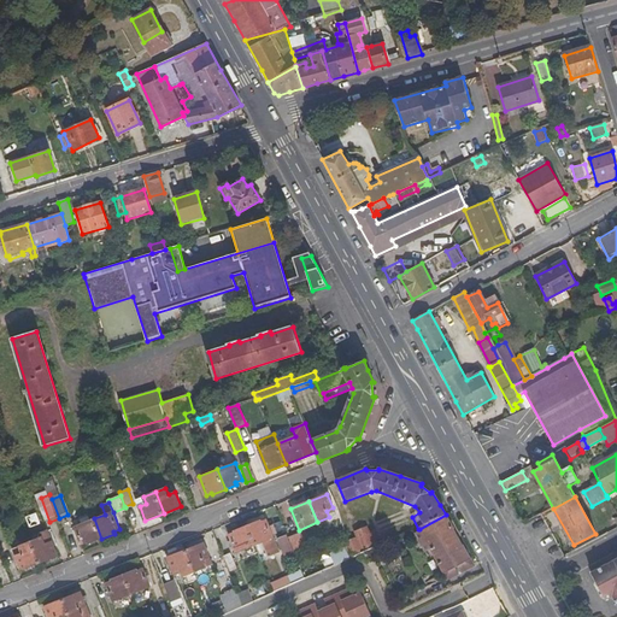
[(446,515),(419,529),(446,581),(472,566),(446,515)]
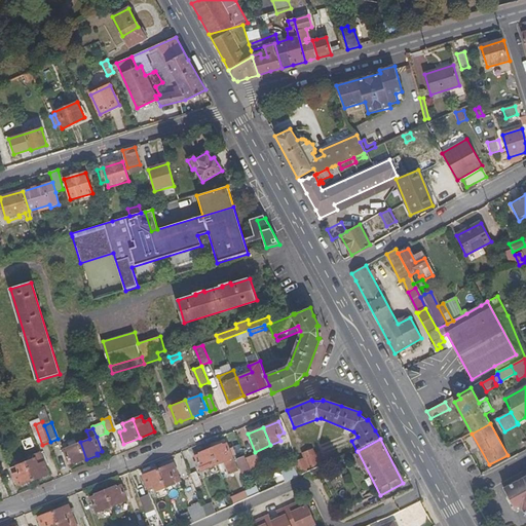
[(74,461),(75,463),(86,459),(80,442),(64,449),(69,463),(74,461)]
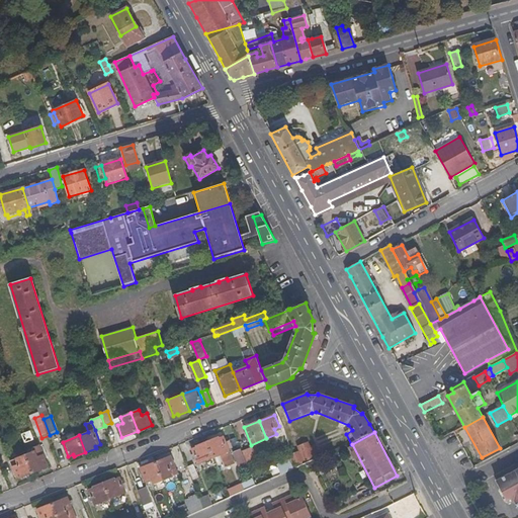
[(206,442),(213,458),(219,456),(224,467),(233,463),(229,452),(227,449),(224,441),(222,437),(218,439),(217,438),(206,442)]
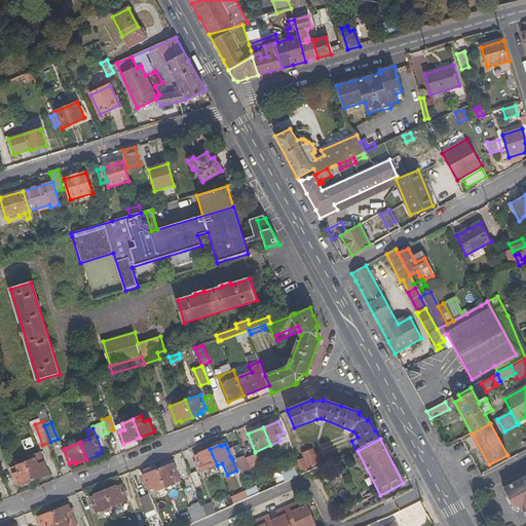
[(198,455),(194,456),(196,461),(199,467),(200,472),(217,465),(210,449),(198,453),(198,455)]
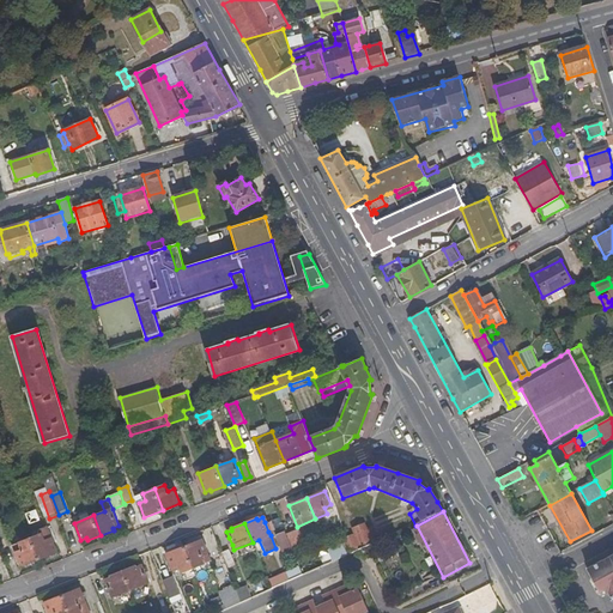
[(351,554),(372,545),(365,530),(363,525),(353,529),(356,534),(346,539),(344,540),(351,554)]
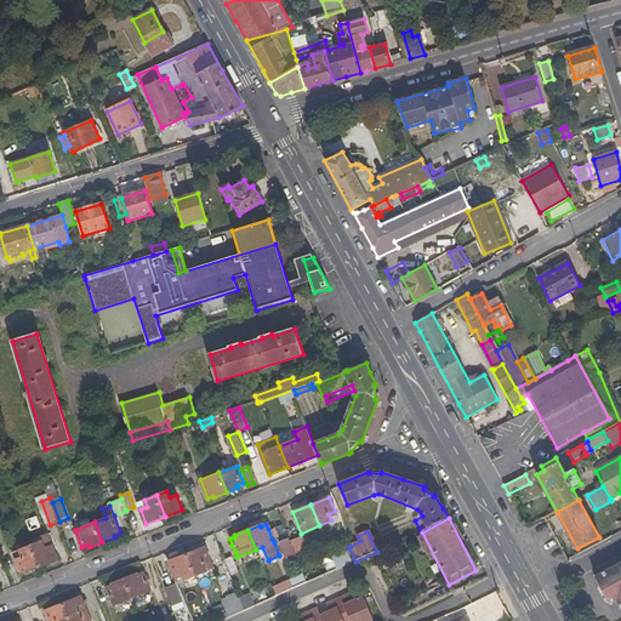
[(40,567),(58,559),(49,534),(41,536),(43,540),(32,545),(40,567)]
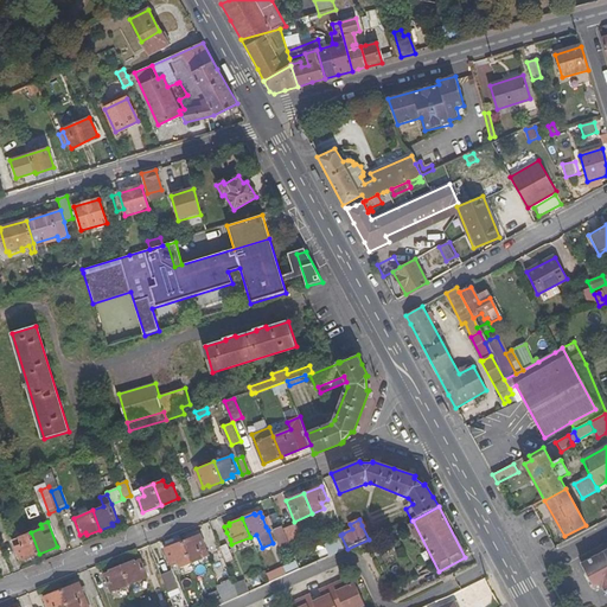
[(366,523),(362,525),(369,540),(370,540),(374,538),(366,523)]
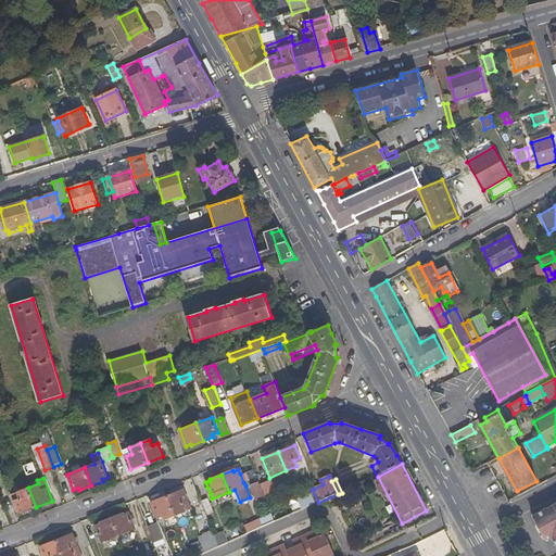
[(263,493),(265,498),(276,494),(272,482),(269,481),(260,485),(263,493)]
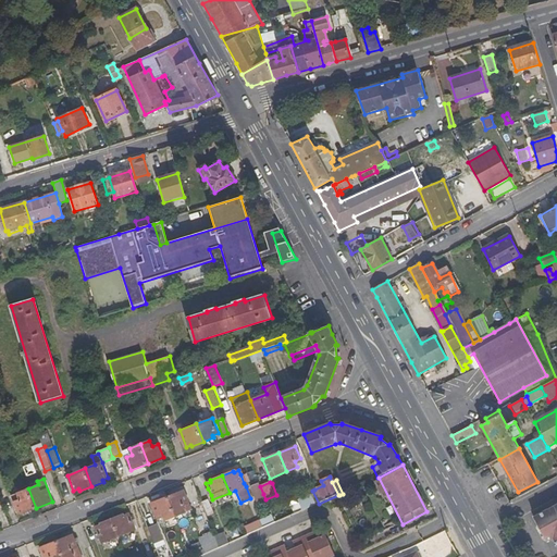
[(260,486),(259,483),(250,486),(255,498),(263,494),(260,486)]
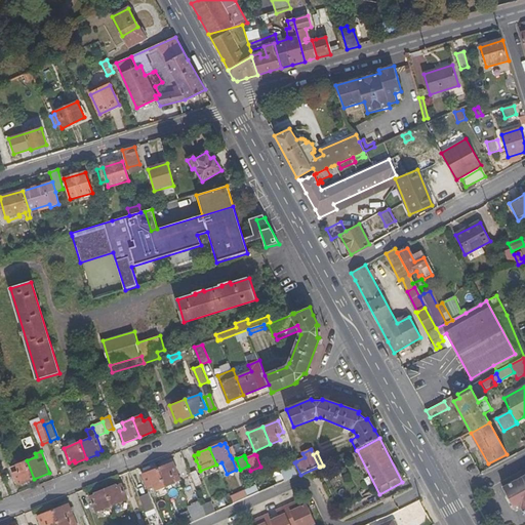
[(340,459),(328,465),(332,476),(346,470),(340,459)]
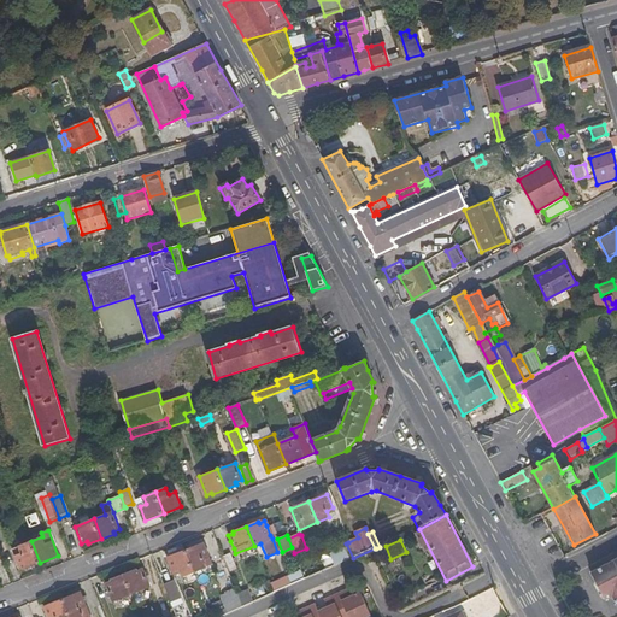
[(13,548),(22,570),(40,563),(31,541),(13,548)]
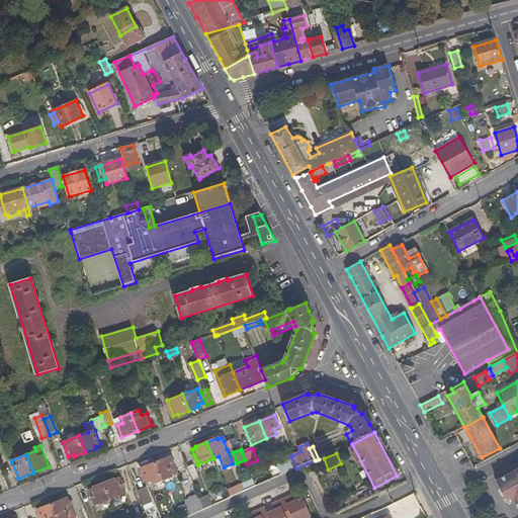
[(155,462),(162,481),(178,473),(170,456),(155,462)]
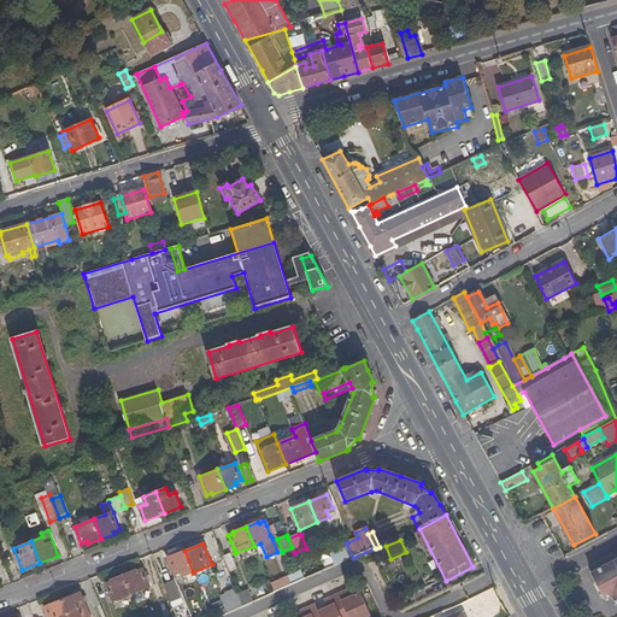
[(165,558),(171,573),(178,570),(181,576),(193,573),(184,551),(165,558)]
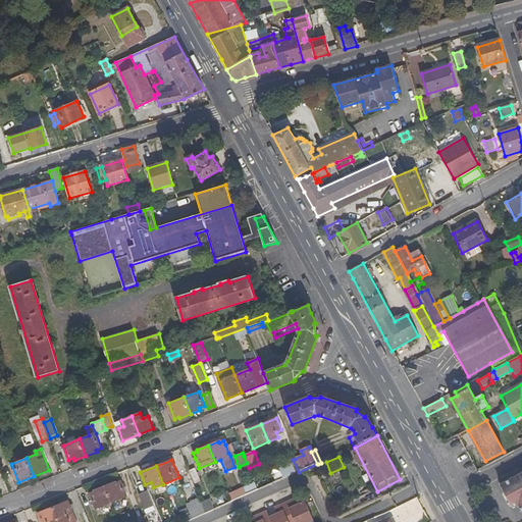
[(200,480),(195,468),(189,471),(194,482),(200,480)]
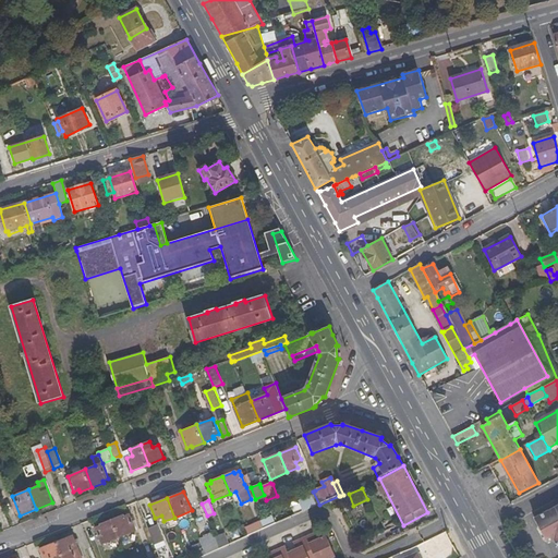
[(298,501),(290,504),(295,516),(302,512),(298,501)]
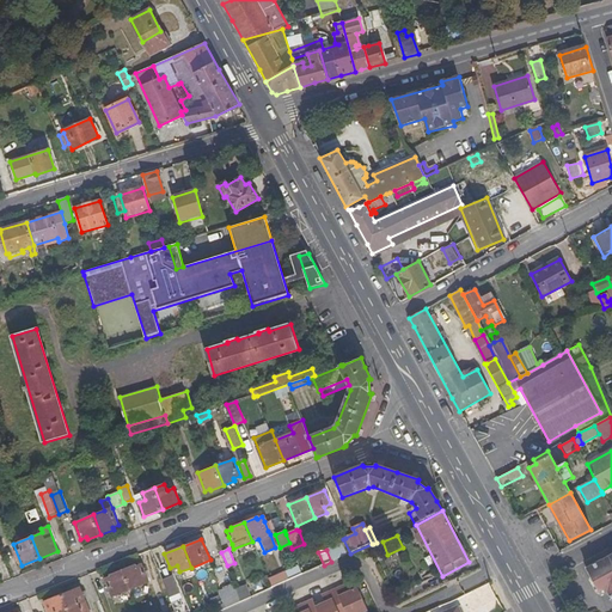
[(600,595),(607,593),(611,600),(611,556),(610,557),(587,569),(600,595)]
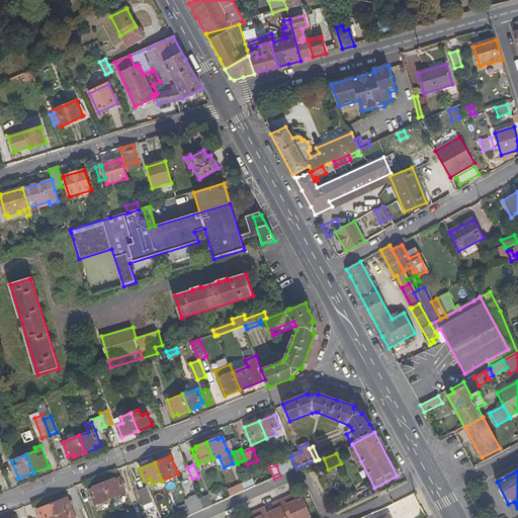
[(110,500),(125,494),(119,479),(114,481),(114,480),(103,484),(110,500)]
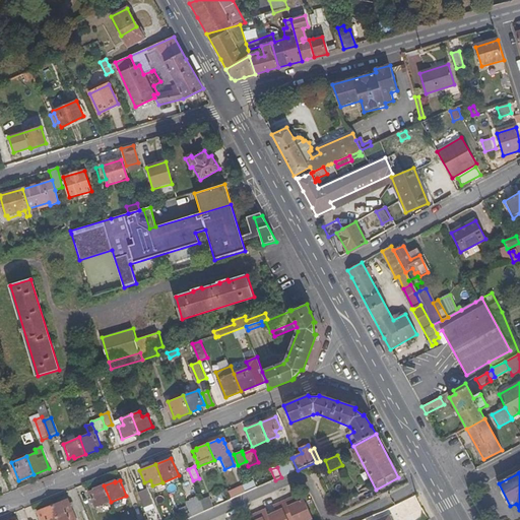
[(254,480),(228,491),(231,497),(256,486),(254,480)]
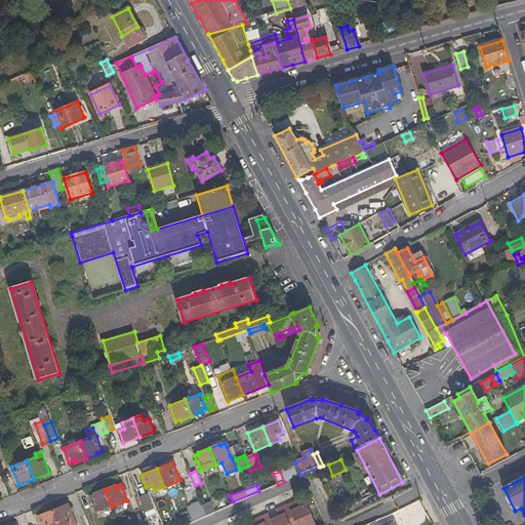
[(89,497),(96,513),(112,507),(105,490),(93,494),(94,496),(89,497)]
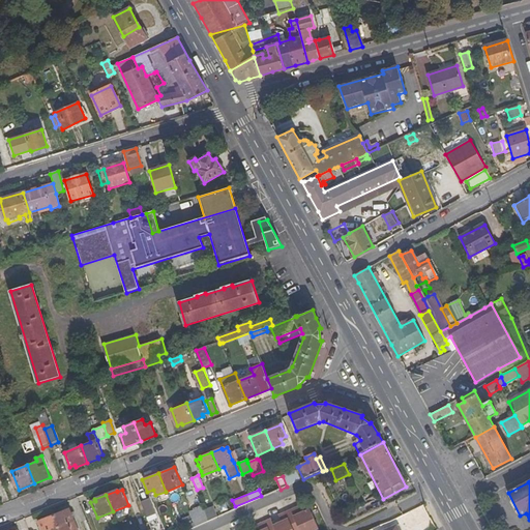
[(142,506),(148,523),(156,519),(150,503),(142,506)]
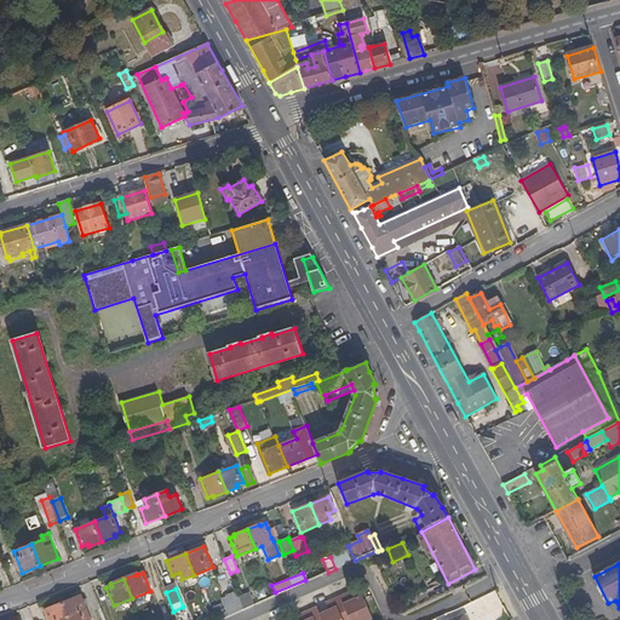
[(246,590),(237,595),(245,610),(253,607),(246,590)]
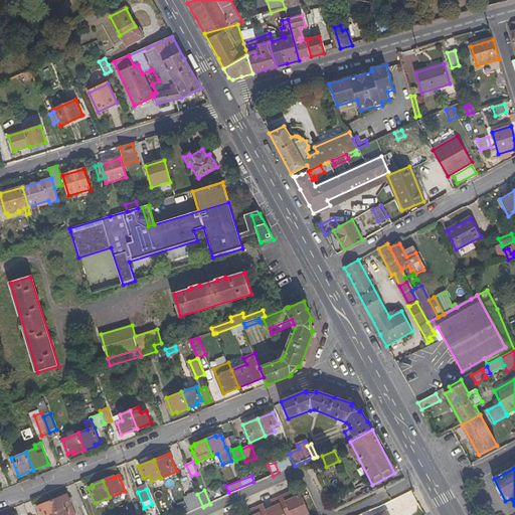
[(203,507),(197,494),(184,500),(190,513),(203,507)]
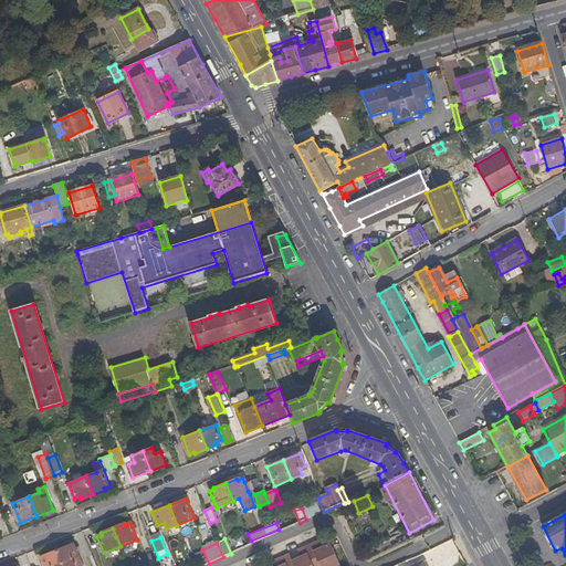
[(338,565),(341,565),(331,544),(323,547),(321,549),(317,543),(297,552),(301,558),(293,562),(290,555),(276,561),(279,565),(338,565)]
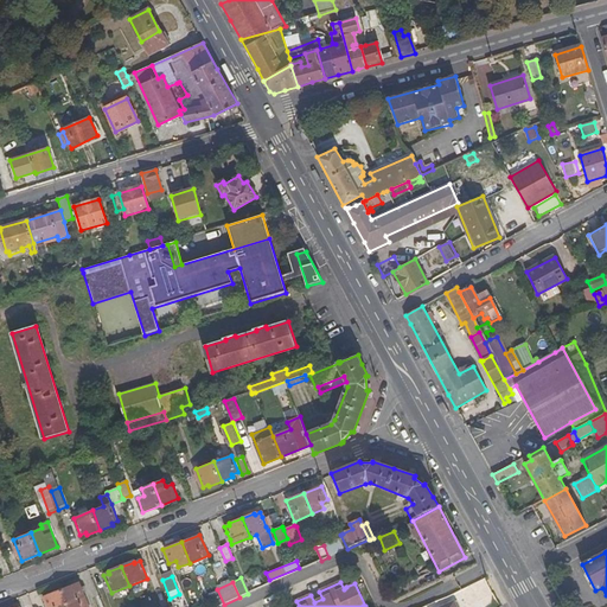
[(61,590),(66,606),(88,606),(77,583),(61,590)]
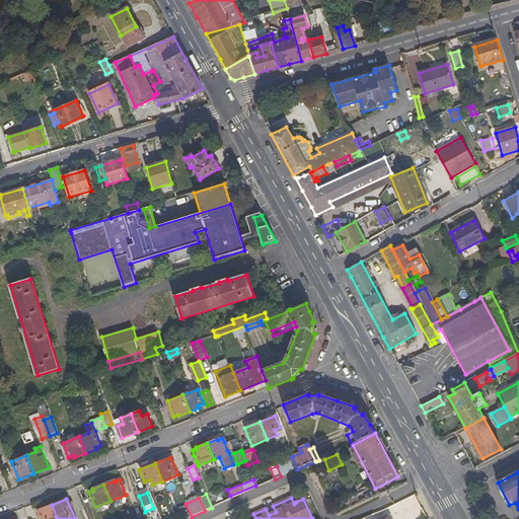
[(36,511),(40,518),(57,518),(52,505),(36,511)]
